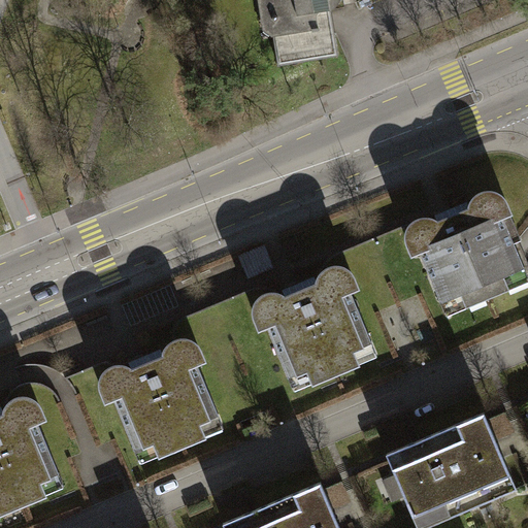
[(267,0),(278,65),(338,56),(330,10),(334,9),(340,0),(339,0),(267,0)]
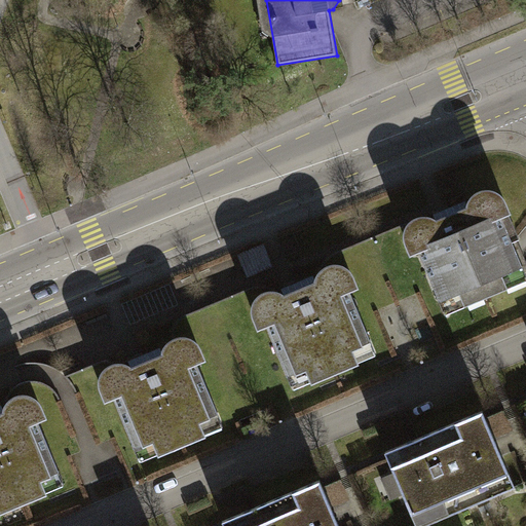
[(406,240),(411,253),(418,251),(440,301),(522,267),(519,257),(501,215),(509,213),(502,198),(497,193),(491,191),(484,191),(478,193),(473,197),(470,203),(468,209),(437,222),(431,219),(425,217),(417,218),(411,222),(407,228),(405,234),(406,240)]
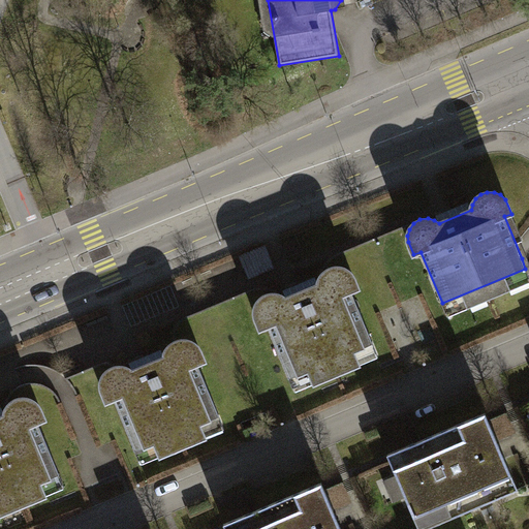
[(255,316),(260,329),(268,325),(289,377),(373,343),(351,291),(359,288),(353,275),(348,270),(343,267),(336,266),(329,268),(322,273),(319,278),(318,284),(286,298),(282,294),(276,292),(271,292),(263,296),(258,300),(255,306),(254,311),(255,316)]
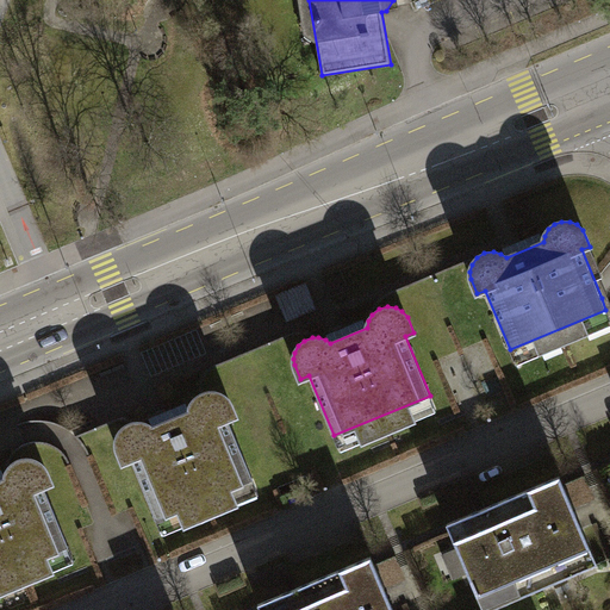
[(117,448),(123,462),(131,460),(156,520),(253,479),(228,419),(236,416),(230,402),(224,394),(217,391),(207,390),(200,393),(195,397),(191,403),(190,411),(151,427),(148,424),(141,422),(134,421),(126,424),(120,429),(117,436),(116,442),(117,448)]
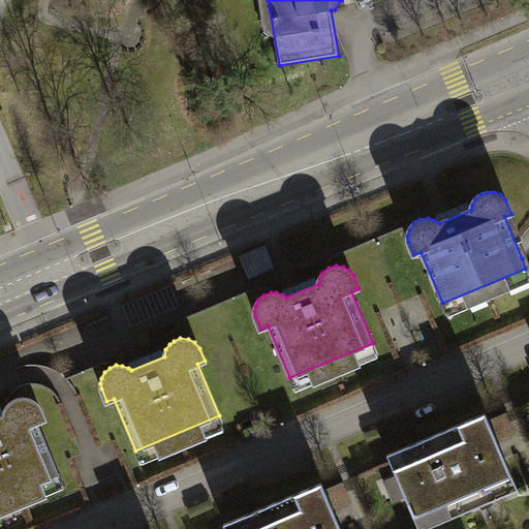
[(0,497),(59,473),(37,422),(45,419),(39,406),(35,401),(28,398),(20,398),(12,401),(8,405),(5,409),(5,414),(0,415),(0,497)]
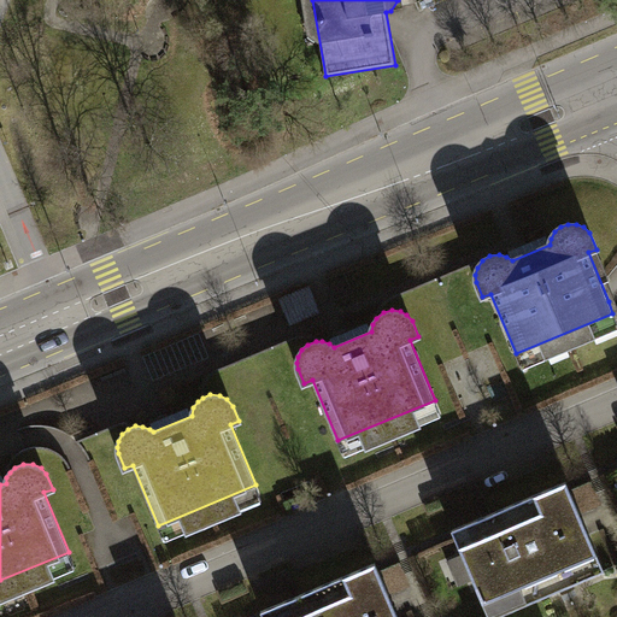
[(566,482),(452,530),(479,591),(497,583),(509,611),(586,579),(574,551),(592,542),(566,482)]
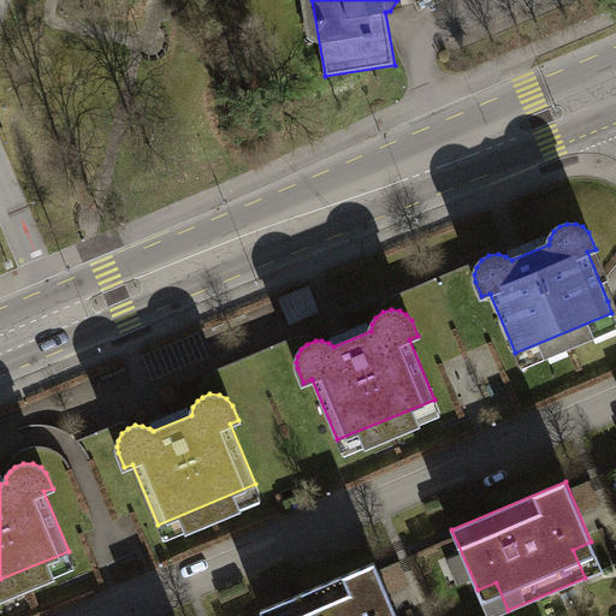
[(397,615),(374,562),(261,611),(262,615),(397,615)]
